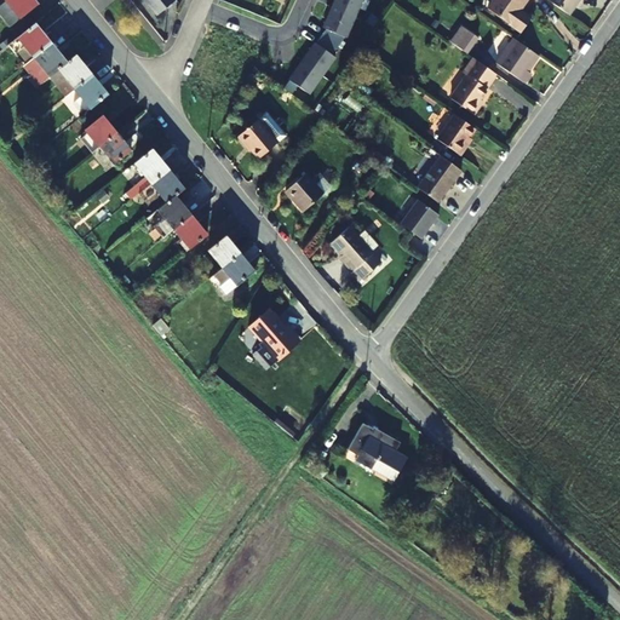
[(39,5),(34,0),(7,0),(6,1),(21,19),(39,5)]
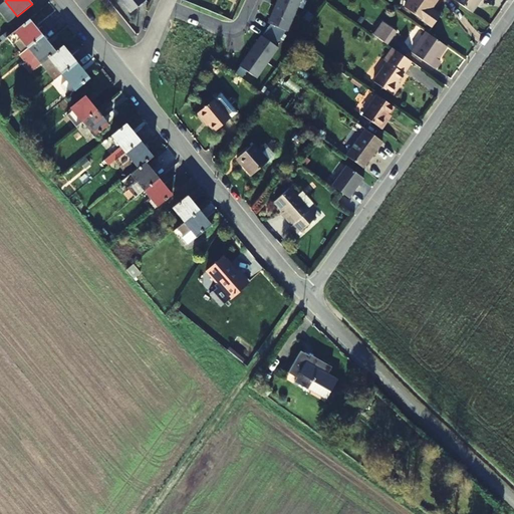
[(120,0),(131,12),(145,0),(120,0)]
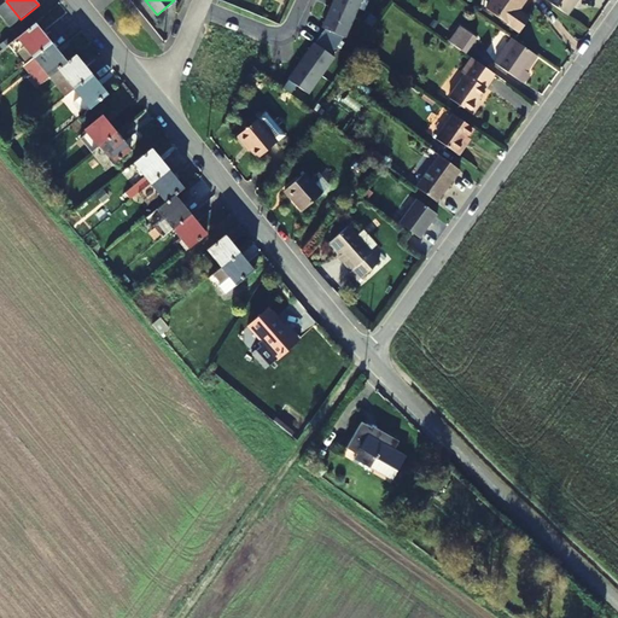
[(334,0),(324,28),(326,29),(321,36),(315,44),(315,42),(289,80),(290,80),(284,88),(292,93),(297,86),(309,94),(336,57),(332,54),(344,36),(347,38),(361,0),(334,0)]
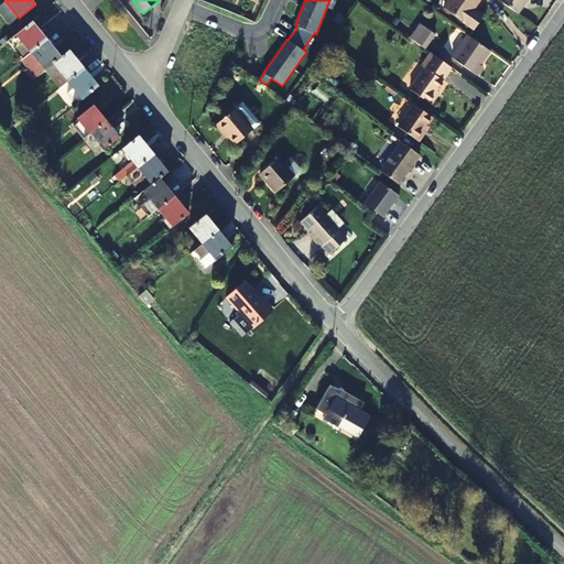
[(449,0),(444,8),(474,30),(483,17),(472,8),(477,0),(449,0)]
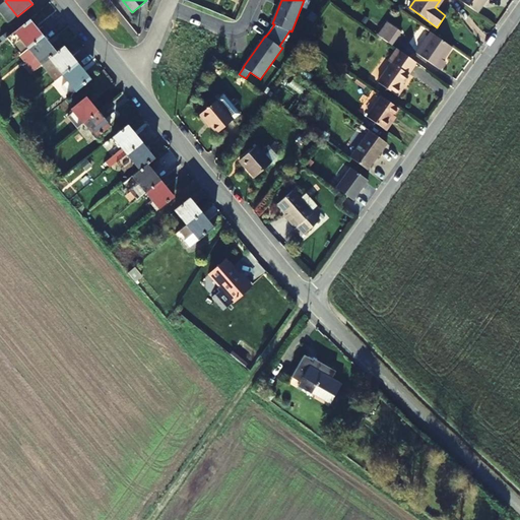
[(459,0),(476,13),(485,0),(459,0)]
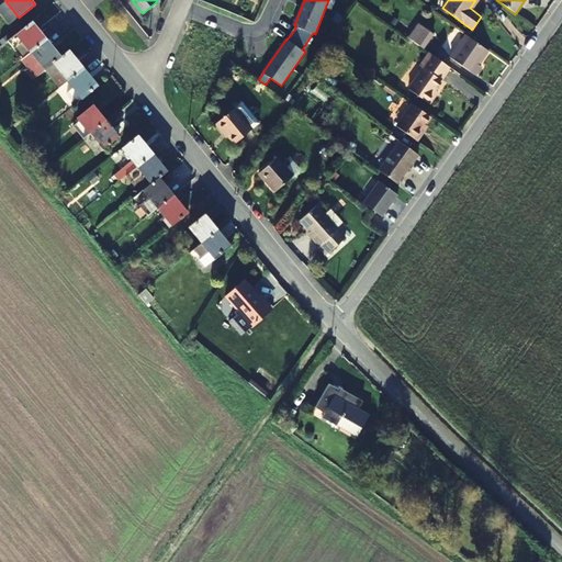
[(15,35),(30,53),(46,38),(32,22),(15,35)]
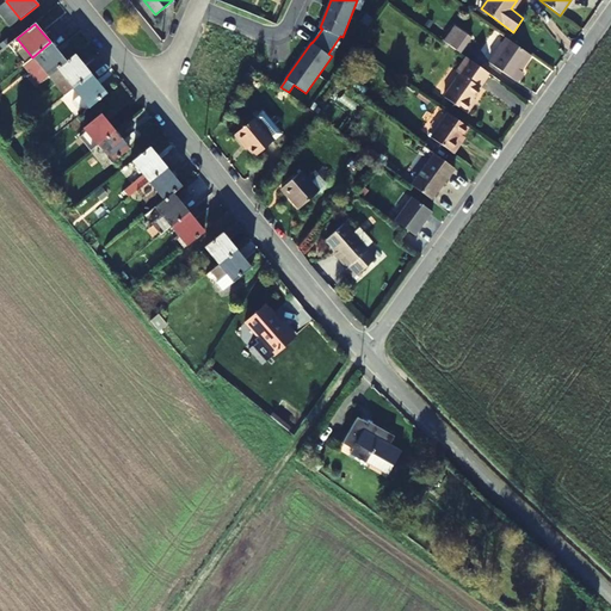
[(470,38),(456,26),(444,42),(460,53),(470,38)]
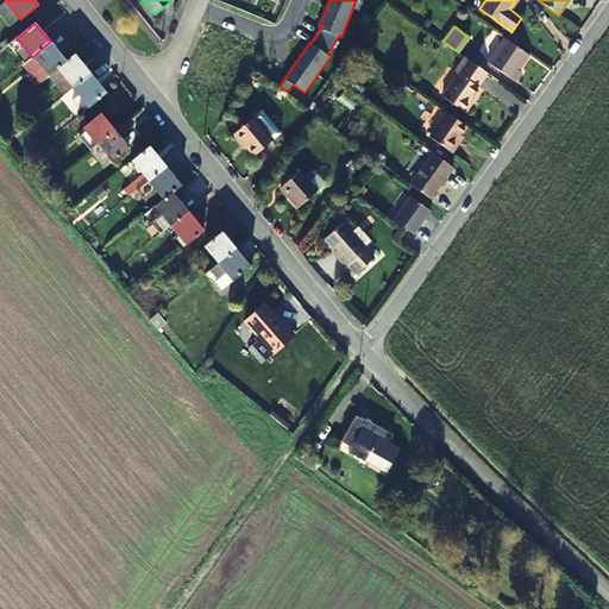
[(529,55),(506,38),(488,62),(515,82),(521,73),(519,70),(529,55)]
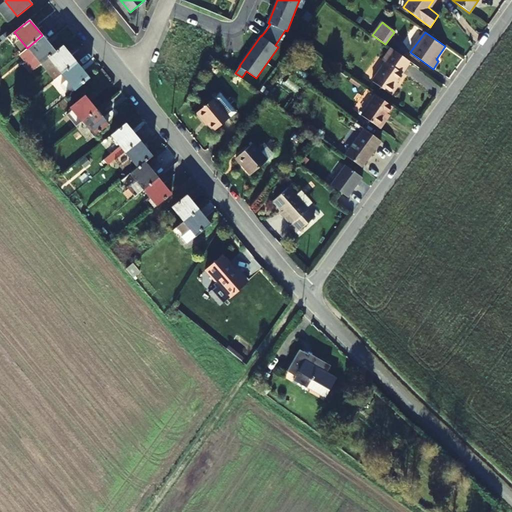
[(42,35),(27,48),(41,64),(48,58),(56,52),(42,35)]
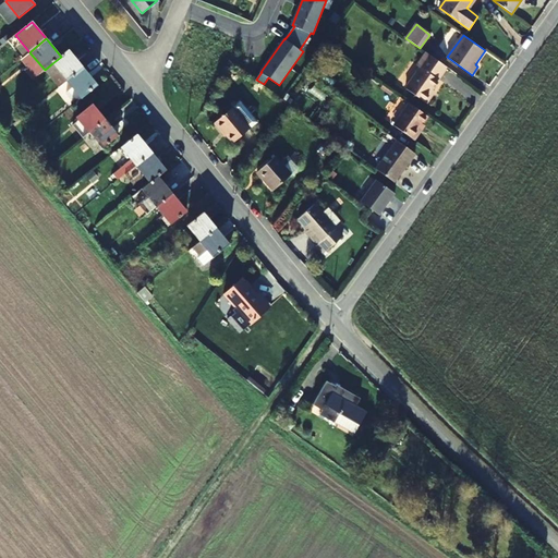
[(61,57),(52,63),(67,81),(83,68),(69,50),(61,57)]
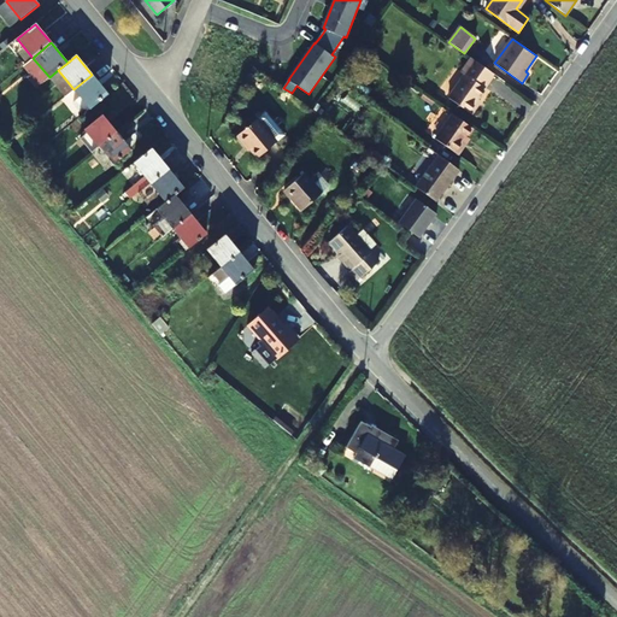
[(493,74),(471,58),(462,71),(464,75),(446,99),(471,116),(479,105),(475,103),(485,90),(482,88),(493,74)]
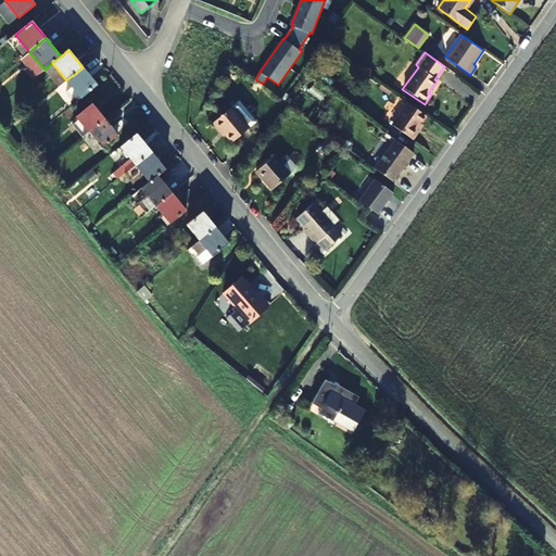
[(83,67),(66,80),(80,98),(81,99),(97,85),(83,67)]
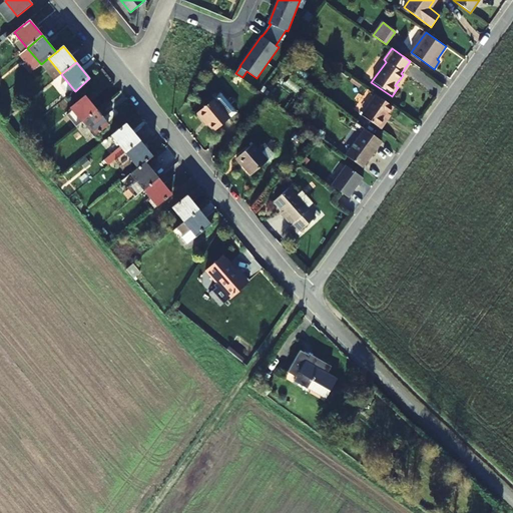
[(79,124),(96,110),(84,95),(70,107),(72,110),(65,115),(75,127),(76,127),(78,125),(79,124)]
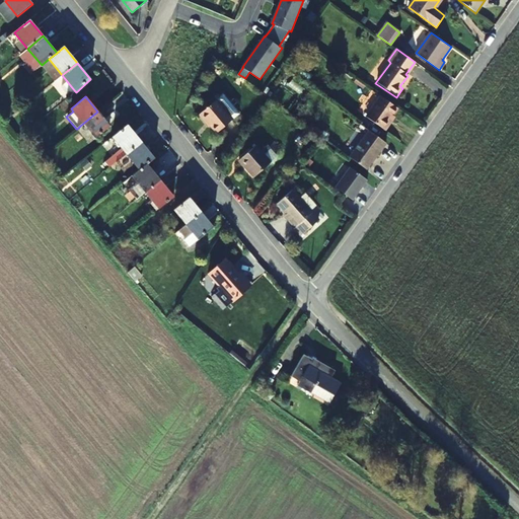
[(397,108),(381,97),(366,117),(384,131),(391,121),(389,120),(397,108)]
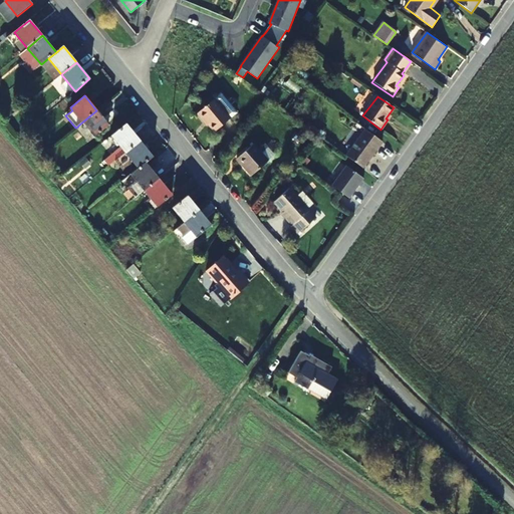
[(227,117),(212,98),(195,112),(203,122),(205,120),(212,130),(227,117)]
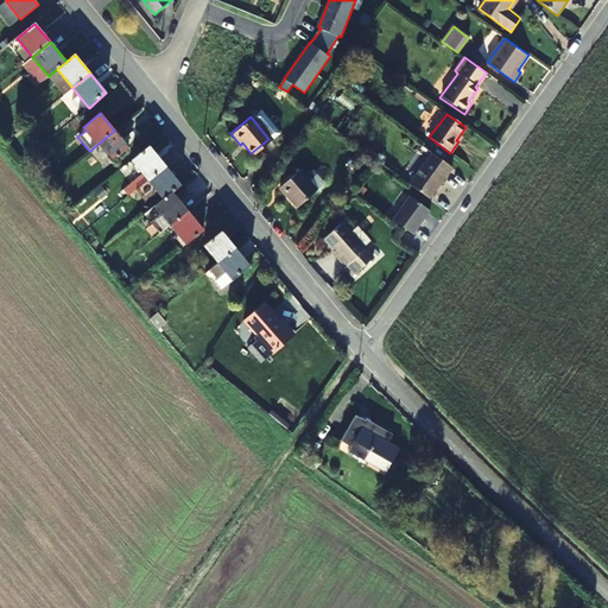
[(114,131),(94,147),(93,149),(100,158),(103,153),(111,163),(128,149),(114,131)]
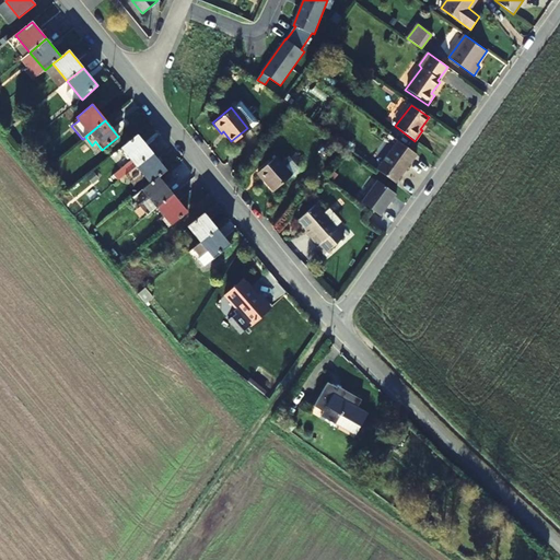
[(136,166),(152,153),(138,135),(121,148),(131,161),(114,175),(118,181),(126,175),(136,166)]
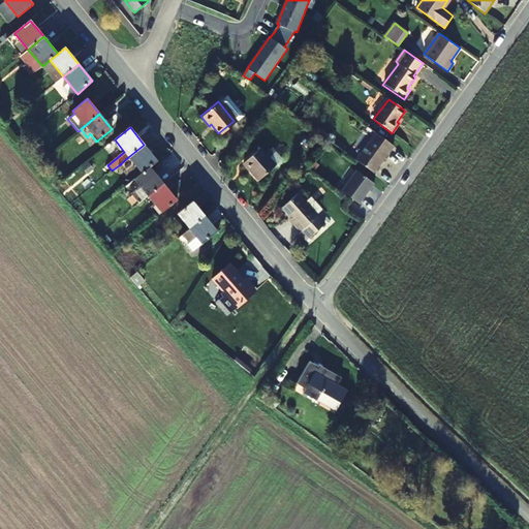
[(81,129),(79,131),(89,144),(94,144),(96,142),(90,133),(87,137),(81,129)]
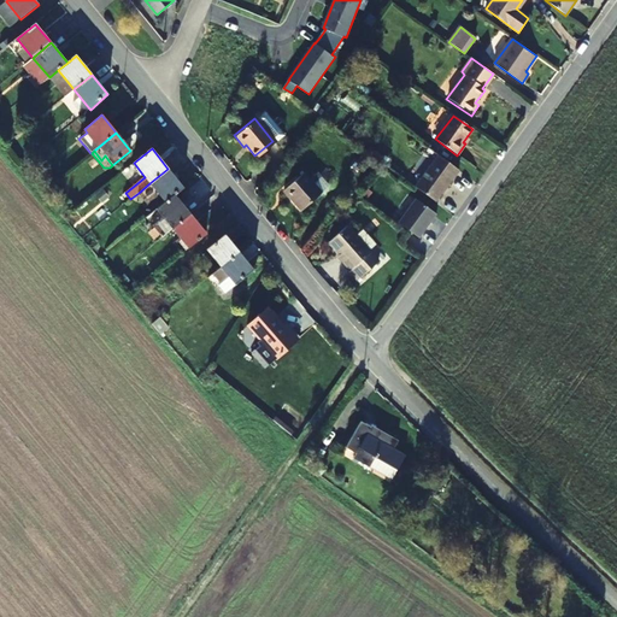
[(459,171),(439,156),(415,188),(435,203),(453,177),(454,178),(459,171)]
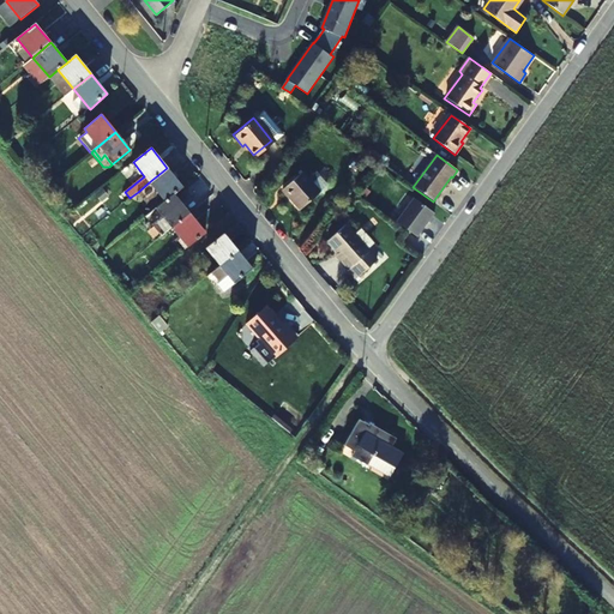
[(167,168),(149,182),(164,202),(174,194),(182,187),(167,168)]
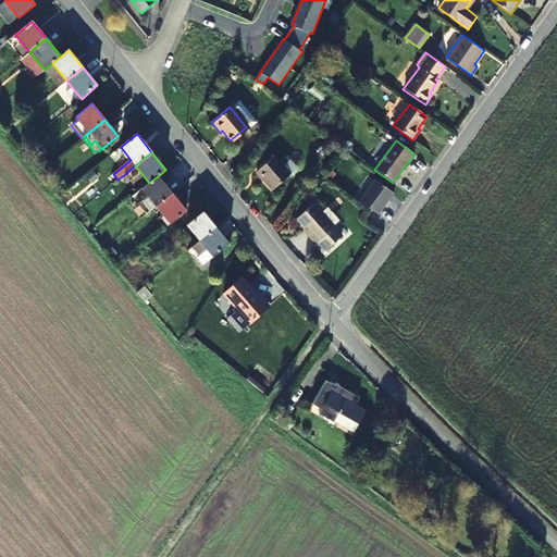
[(291,174),(274,157),(257,173),(272,190),(291,174)]
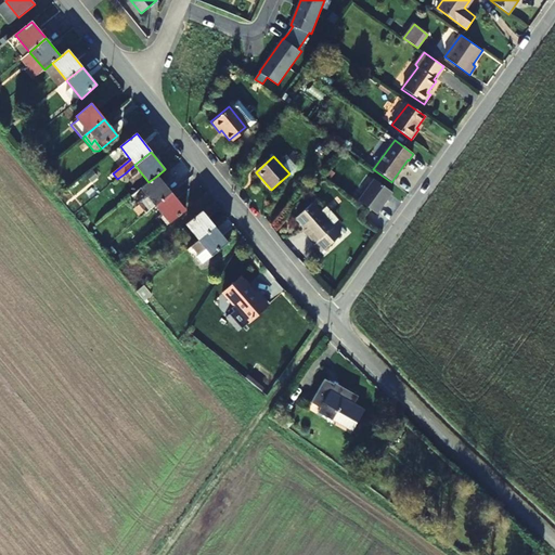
[(147,213),(155,206),(171,193),(157,176),(149,182),(144,185),(150,193),(139,202),(147,213)]
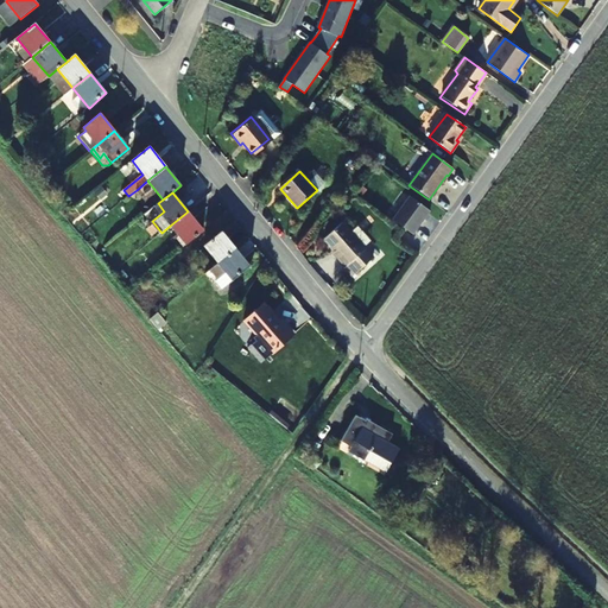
[(392,221),(412,236),(430,213),(410,197),(392,221)]
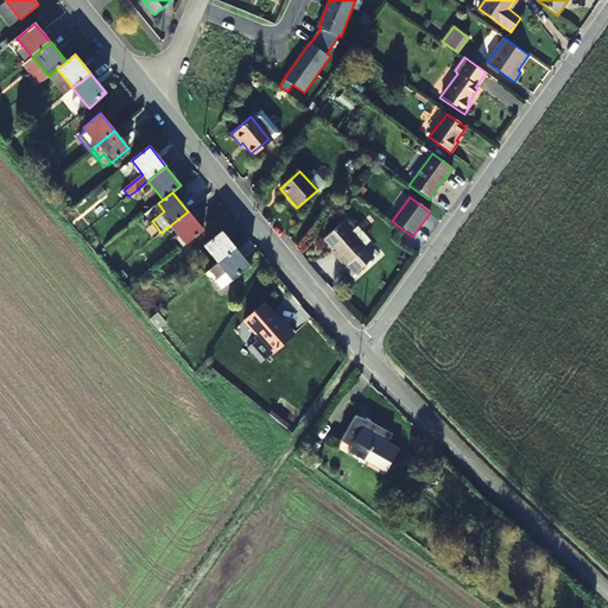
[(203,230),(188,211),(170,226),(185,245),(203,230)]
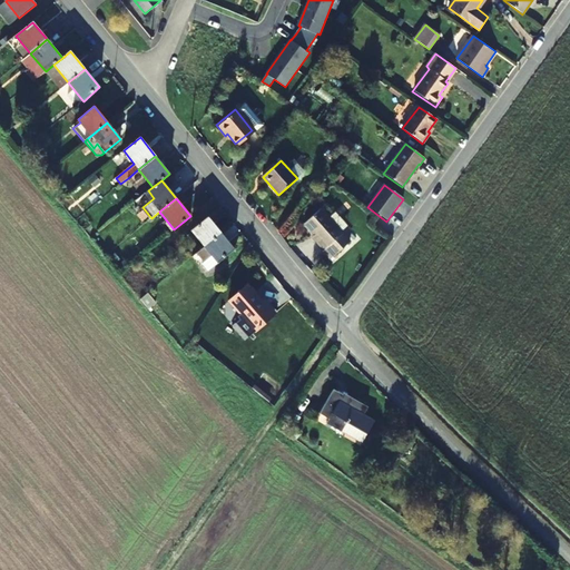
[(350,242),(321,208),(304,224),(325,248),(328,246),(335,255),(350,242)]
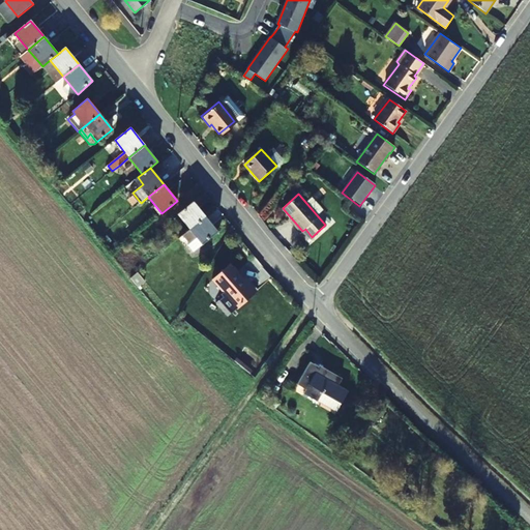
[(178,214),(189,230),(205,217),(193,202),(178,214)]
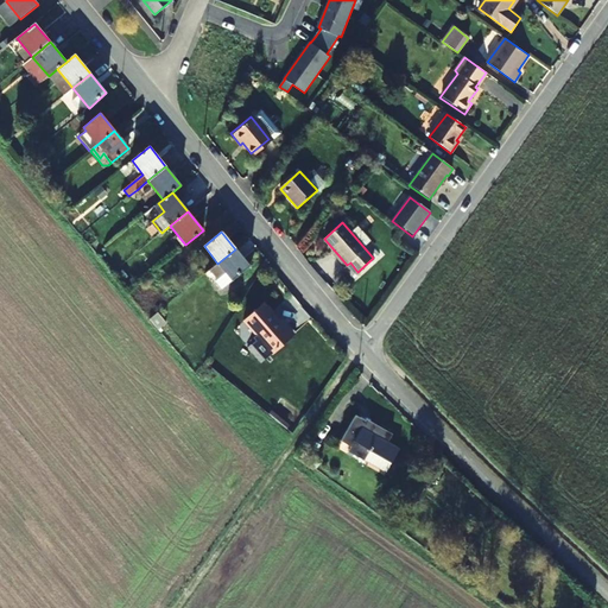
[(235,249),(217,264),(208,272),(222,289),(249,266),(235,249)]
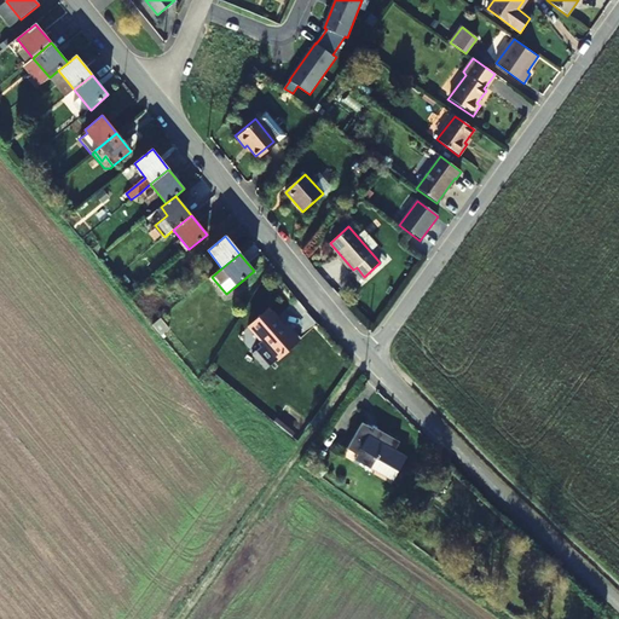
[(364,277),(357,267),(353,270),(351,272),(358,282),(364,277)]
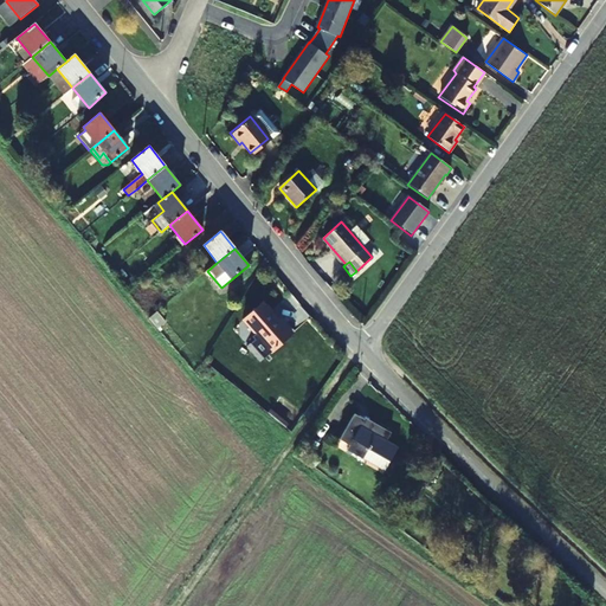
[(291,335),(264,303),(244,320),(271,353),(291,335)]
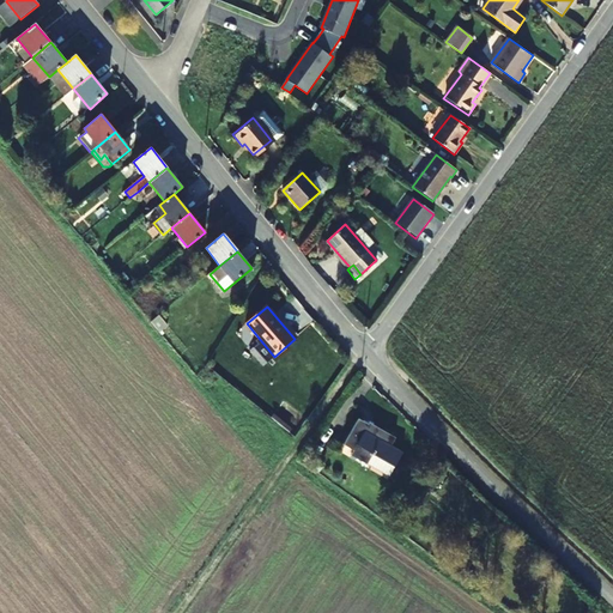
[(167,325),(159,315),(151,322),(158,332),(167,325)]
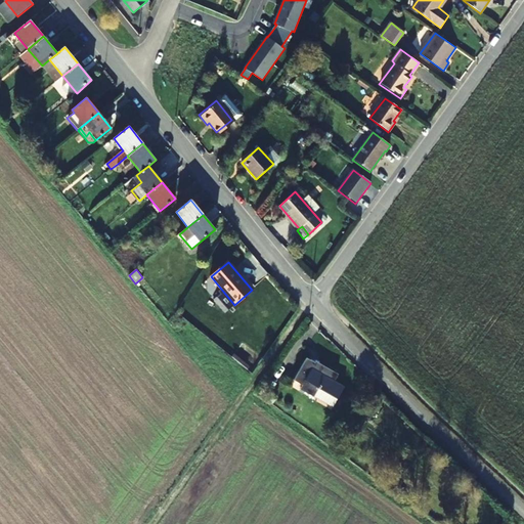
[(337,375),(305,359),(295,381),(303,386),(300,391),(313,397),(317,390),(338,400),(343,389),(334,384),(337,375)]
